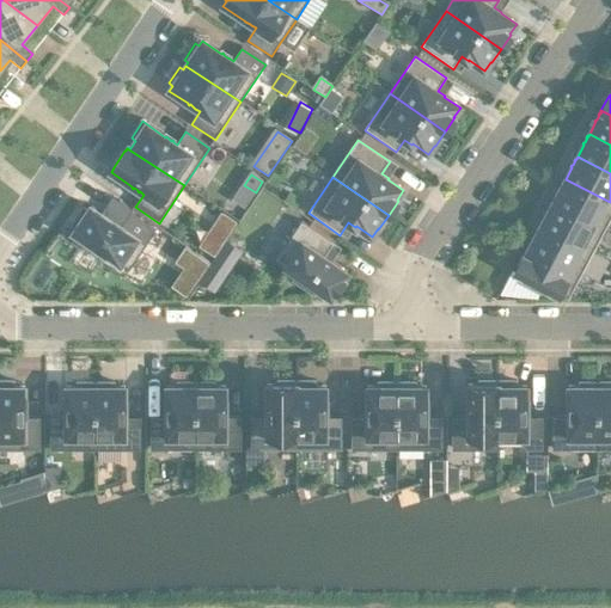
[(554,202),(605,229),(610,219),(610,202),(566,179),(563,182),(562,183),(563,184),(561,188),(560,188),(558,189),(560,190),(554,202)]
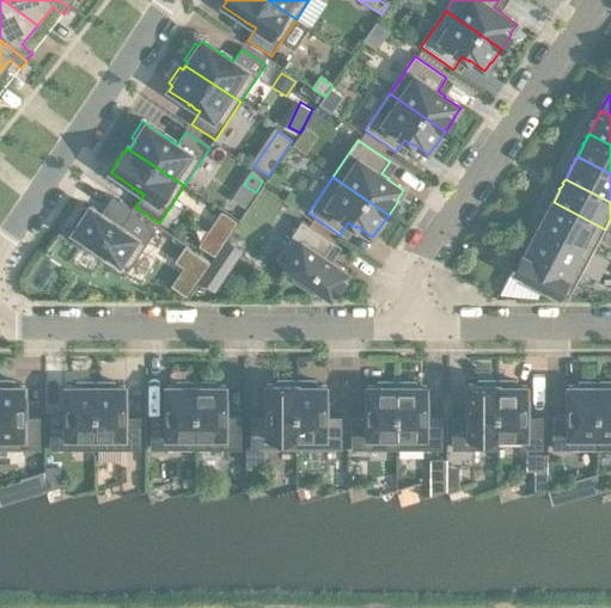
[(605,229),(554,202),(551,204),(550,206),(551,207),(549,210),(548,210),(547,212),(548,213),(541,225),(593,252),(605,229)]
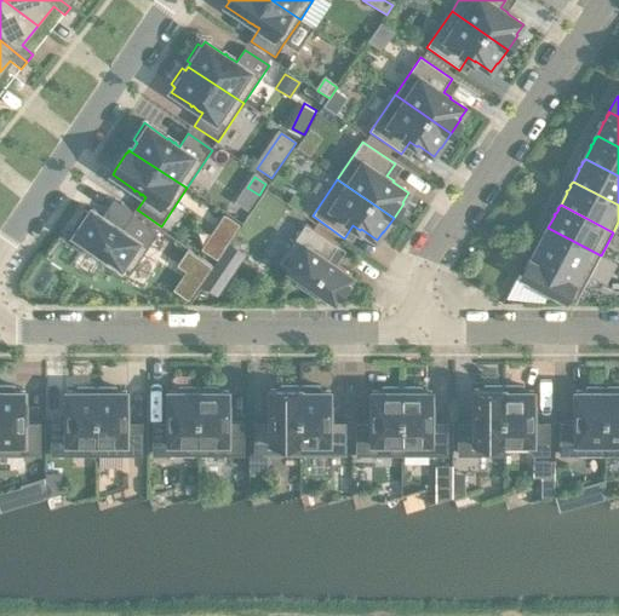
[(85,212),(79,220),(73,229),(78,231),(74,236),(89,246),(86,249),(103,262),(105,258),(131,275),(158,236),(131,218),(122,231),(119,228),(118,226),(116,228),(113,224),(112,223),(91,209),(89,214),(85,212)]
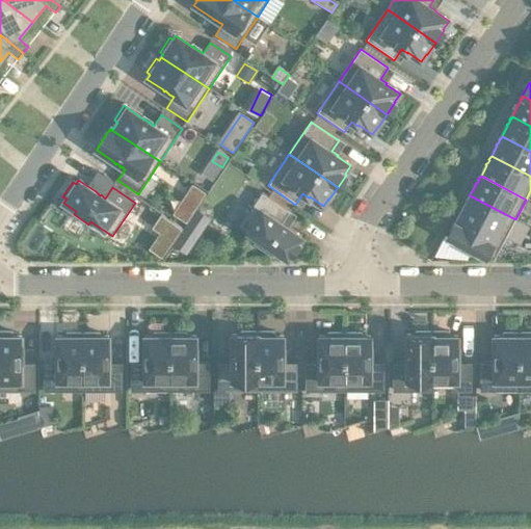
[(193,187),(188,196),(200,205),(206,195),(193,187)]
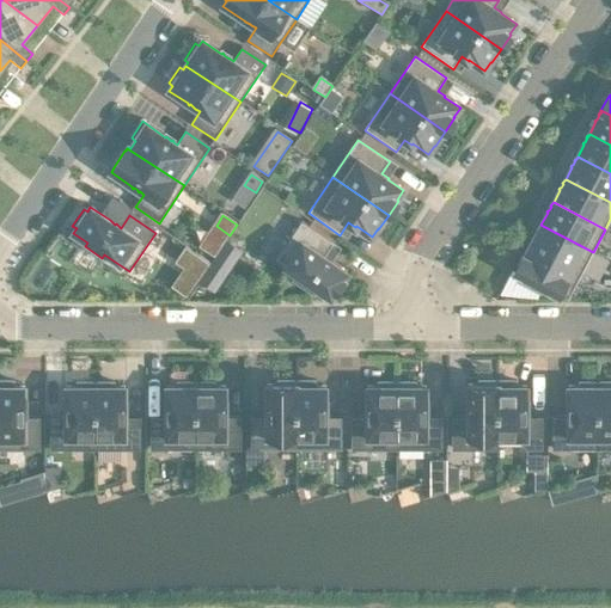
[(325,257),(334,244),(301,222),(276,260),(298,275),(293,282),(313,296),(319,289),(331,298),(335,292),(336,292),(344,280),(343,280),(347,274),(331,263),(333,262),(325,257)]
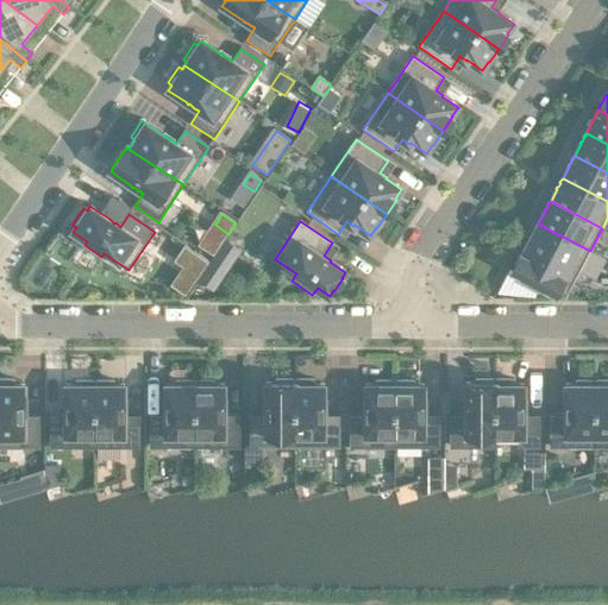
[(538,224),(537,226),(536,226),(536,227),(536,228),(533,232),(532,234),(533,234),(526,246),(578,273),(590,251),(538,224)]
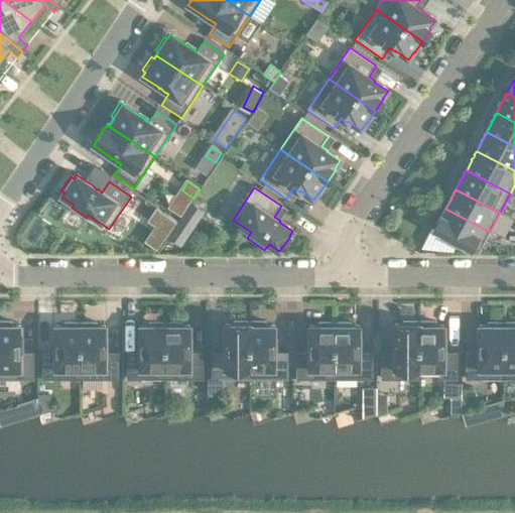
[(191,205),(168,239),(178,246),(202,212),(191,205)]
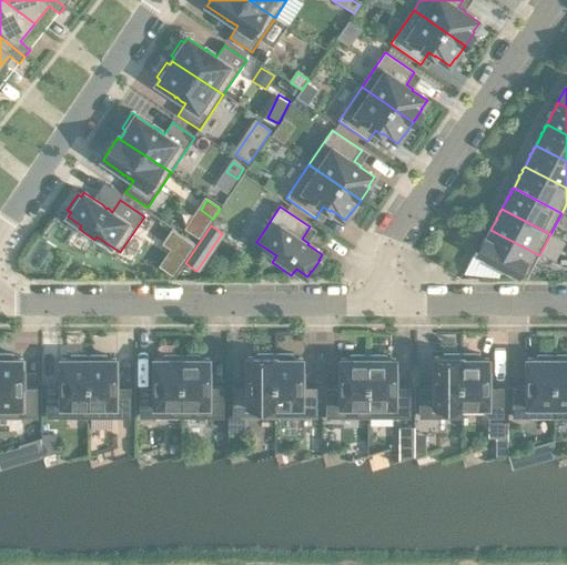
[(477,253),(484,255),(481,262),(502,274),(505,266),(527,279),(539,255),(490,230),(489,232),(488,232),(488,233),(488,234),(486,238),(477,253)]
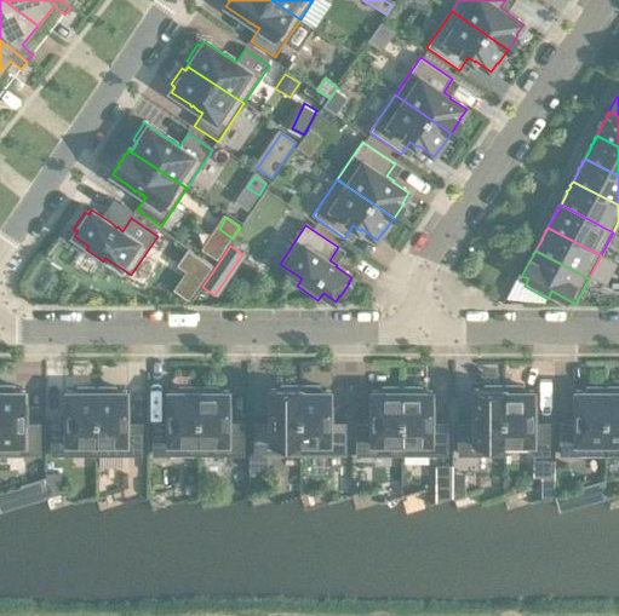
[(187,304),(210,269),(185,252),(175,268),(184,274),(171,293),(187,304)]
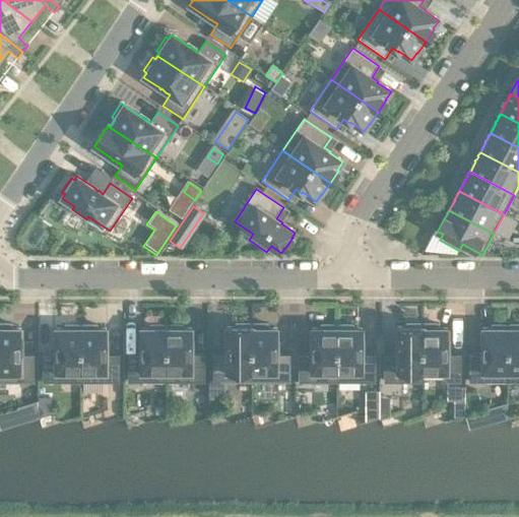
[(0,325),(0,383),(34,383),(34,357),(21,357),(20,329),(12,329),(12,326),(0,325)]
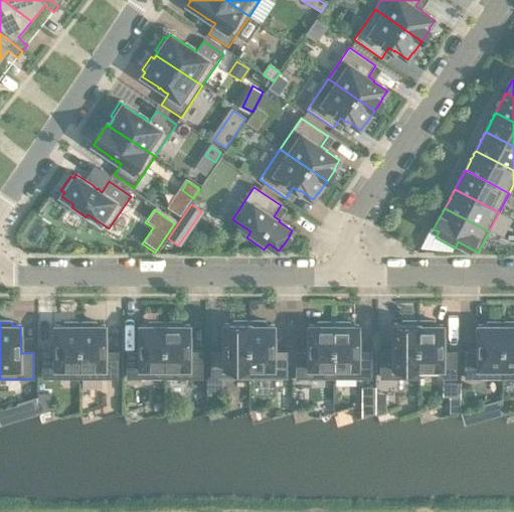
[(211,379),(249,379),(249,322),(232,322),(232,325),(224,325),(224,353),(211,353),(211,379)]
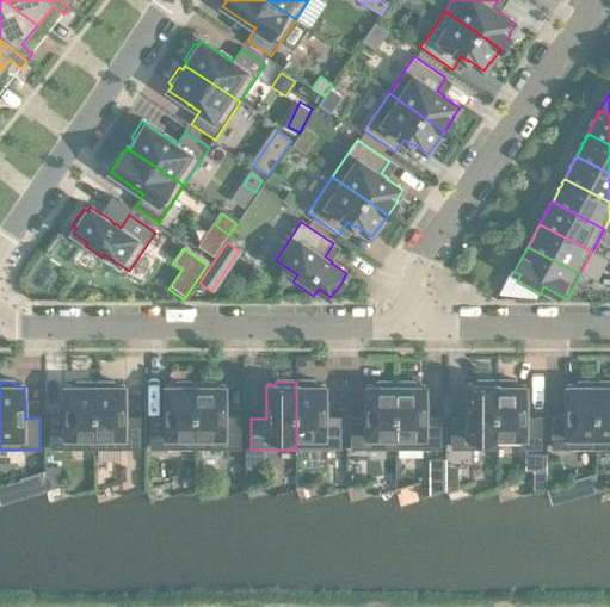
[(315,382),(296,382),(296,450),(340,450),(340,419),(325,419),(325,386),(315,386),(315,382)]
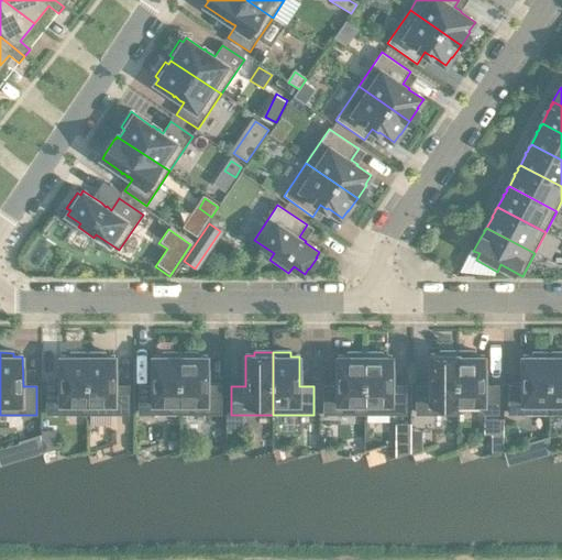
[(416,415),(458,415),(458,352),(439,352),(439,355),(430,355),(430,386),(416,386),(416,415)]
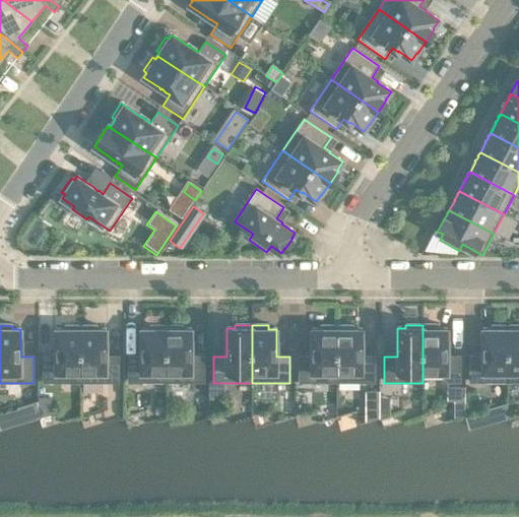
[(460,383),(460,357),(448,357),(447,329),(439,329),(439,325),(423,325),(423,383),(424,383),(424,373),(447,373),(447,383),(460,383)]
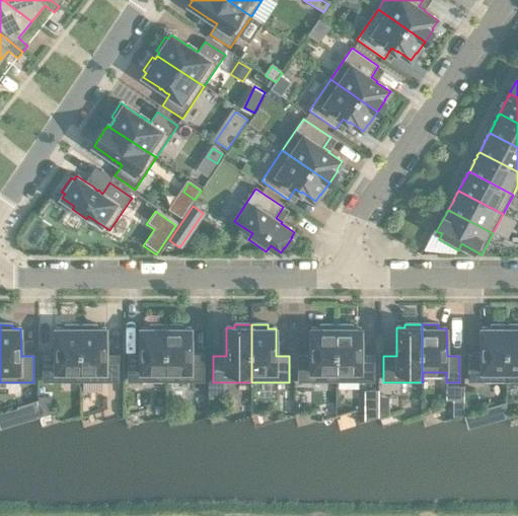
[(517,325),(507,326),(507,382),(517,382),(517,325)]
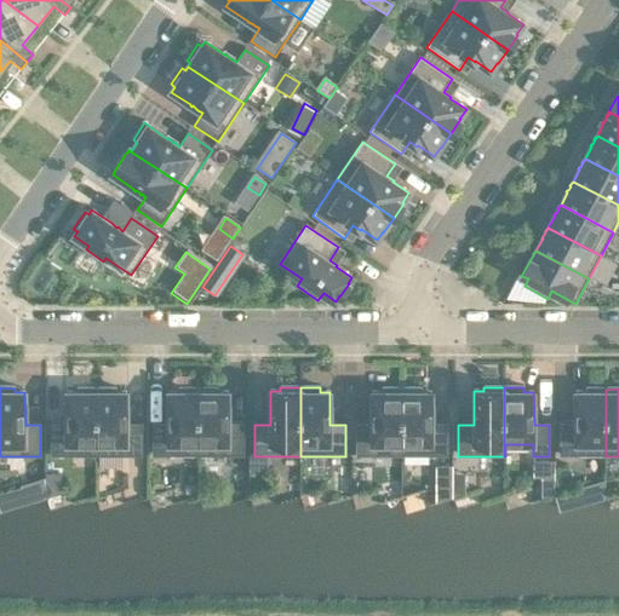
[(67,425),(51,425),(51,456),(97,456),(97,390),(76,390),(76,392),(67,392),(67,425)]
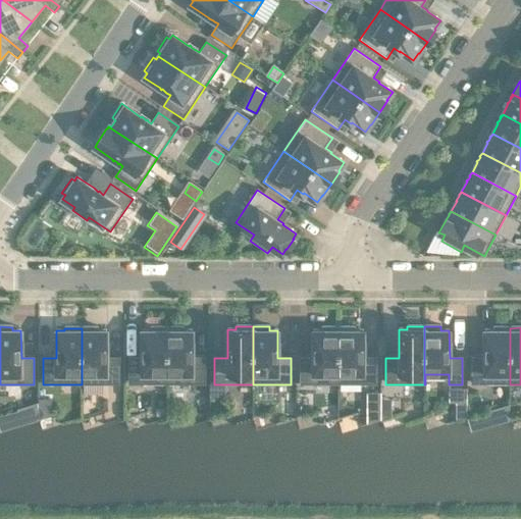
[(82,328),(82,384),(119,384),(119,358),(106,358),(106,330),(98,330),(98,328),(82,328)]
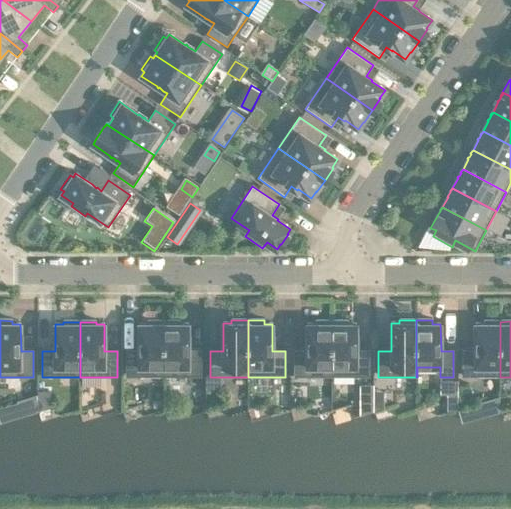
[(139,351),(126,351),(126,377),(164,377),(164,322),(147,322),(147,324),(139,324),(139,351)]
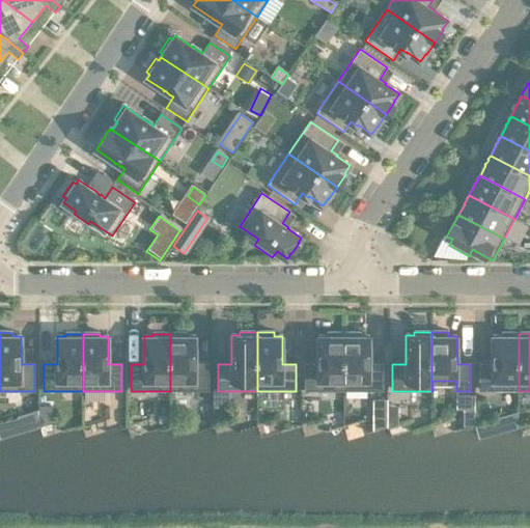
[(170,334),(170,391),(208,391),(208,364),(195,364),(195,336),(187,336),(187,334),(170,334)]
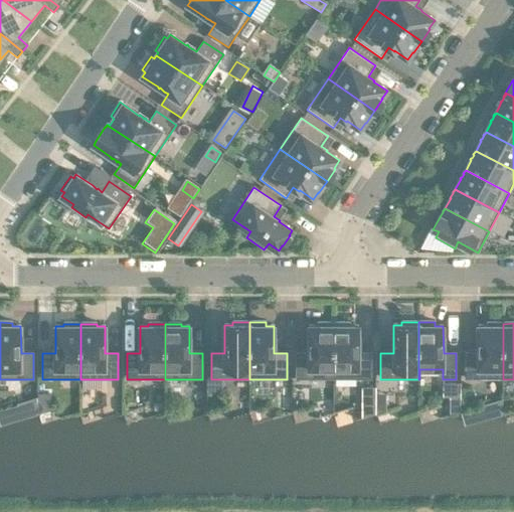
[(334,324),(317,324),(317,326),(309,326),(309,353),(296,353),(296,379),(334,379),(334,324)]
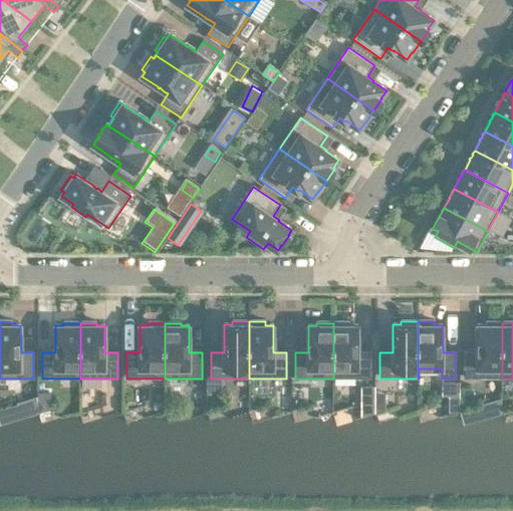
[(370,378),(370,352),(357,352),(357,325),(349,325),(349,323),(333,323),(333,378),(370,378)]
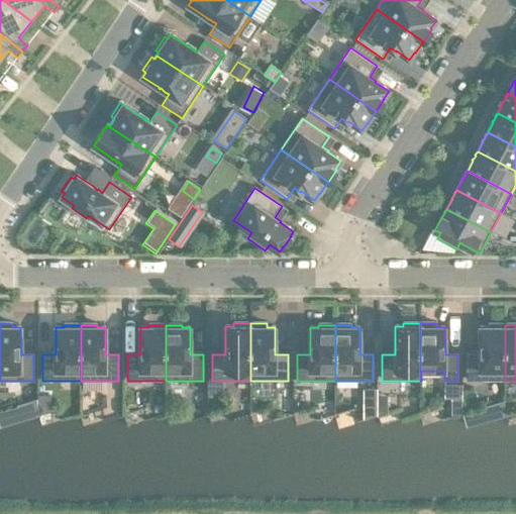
[(467,381),(505,381),(505,325),(488,325),(488,327),(480,327),(480,354),(467,354),(467,381)]
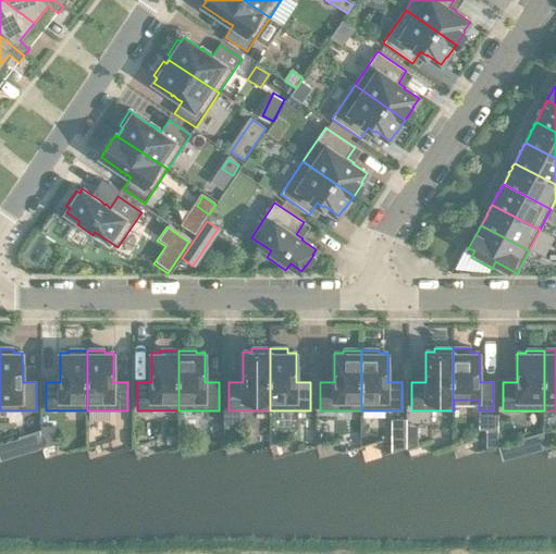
[(494,417),(480,417),(480,430),(494,430),(494,417)]
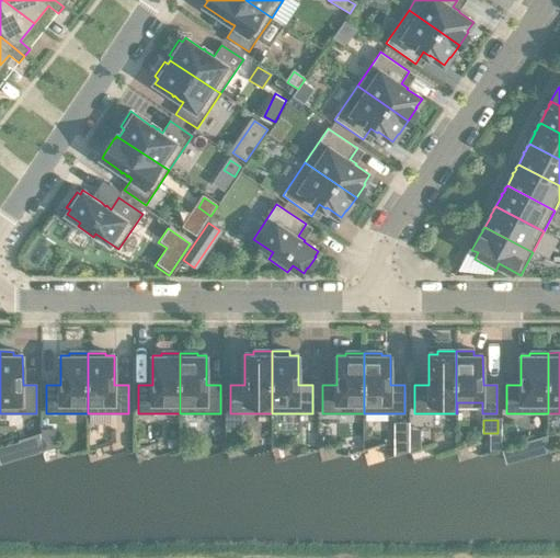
[(396,456),(409,452),(409,425),(396,425),(396,456)]
